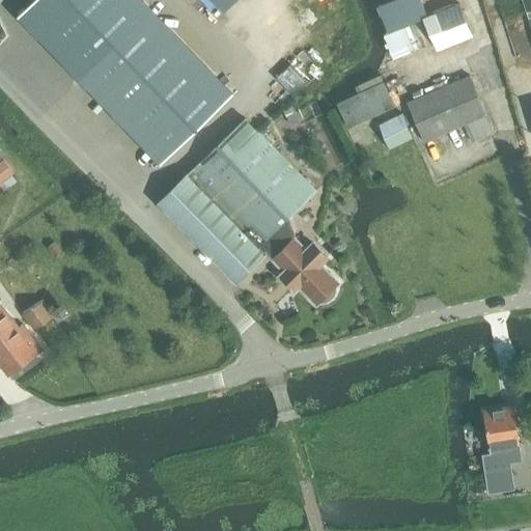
[(132,0),(34,0),(25,9),(86,73),(167,157),(227,99),(146,14),(132,0)]
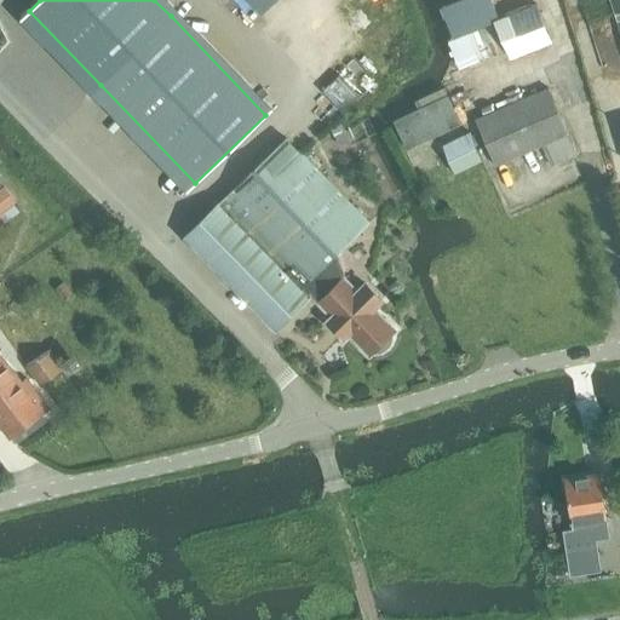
[(455,0),(453,1),(442,6),(454,36),(499,18),(492,0),(455,0)]
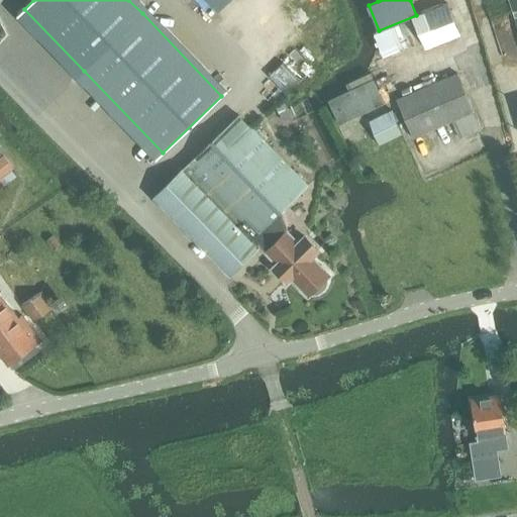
[(373,35),(378,47),(379,47),(384,59),(402,52),(401,48),(422,40),(426,50),(462,35),(450,5),(373,35)]
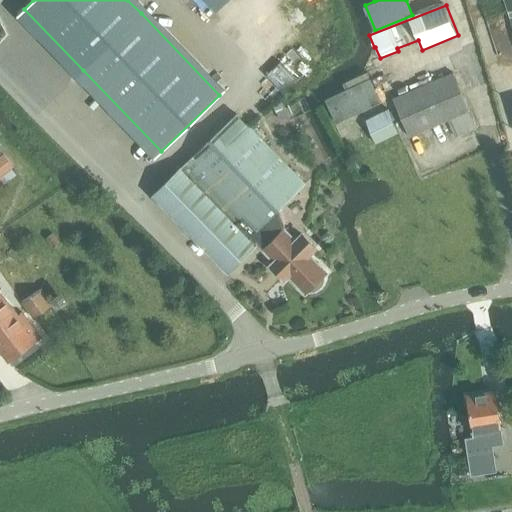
[(325,98),(336,122),(381,101),(367,72),(344,83),(346,88),(325,98)]
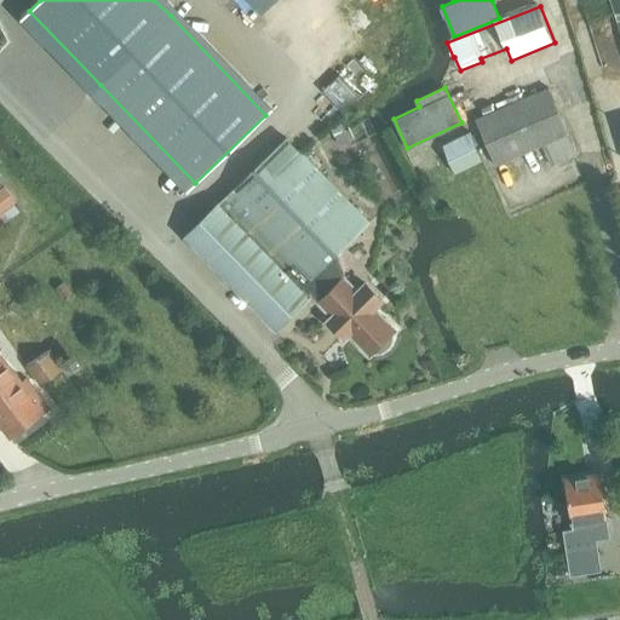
[(476,121),(497,167),(540,147),(550,166),(578,154),(547,89),(476,121)]
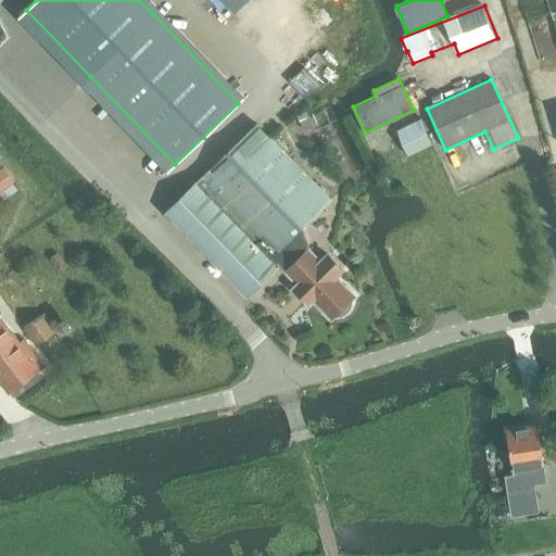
[(308,117),(299,122),(303,130),(313,126),(308,117)]
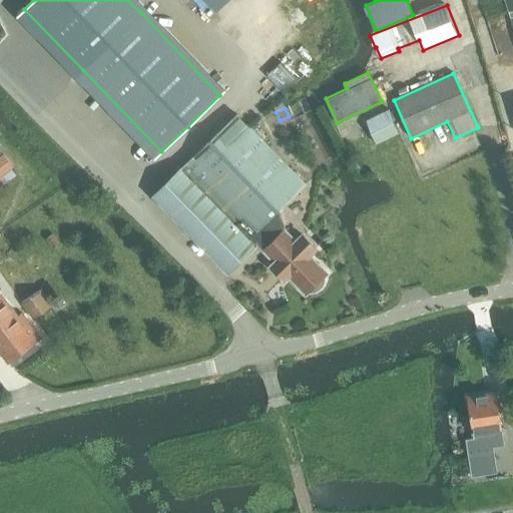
[(367,120),(377,142),(399,131),(389,110),(367,120)]
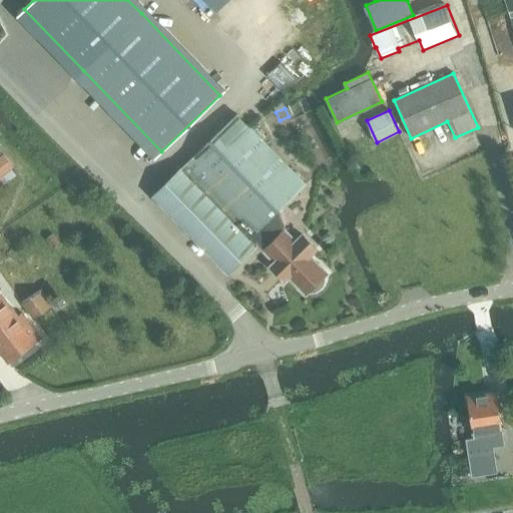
[(237,114),(152,195),(228,275),(259,245),(276,263),(272,266),(286,281),(290,278),(306,295),(309,292),(311,292),(313,292),(315,292),(318,290),(321,288),(322,287),(323,285),(323,284),(324,281),(324,278),(327,275),(310,257),(317,249),(303,235),(297,242),(285,231),(279,209),(305,183),(237,114)]
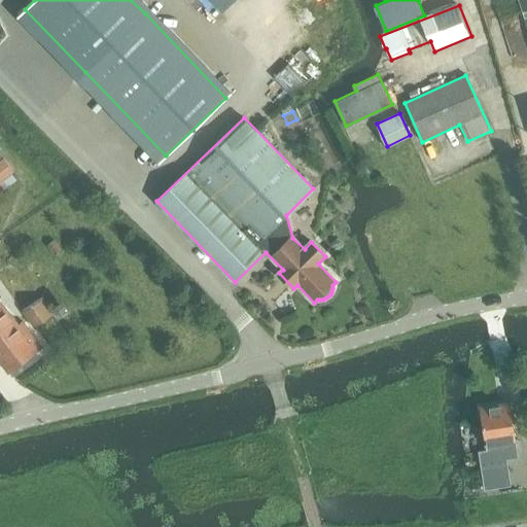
[(0,181),(13,172),(3,159),(0,161),(0,181)]
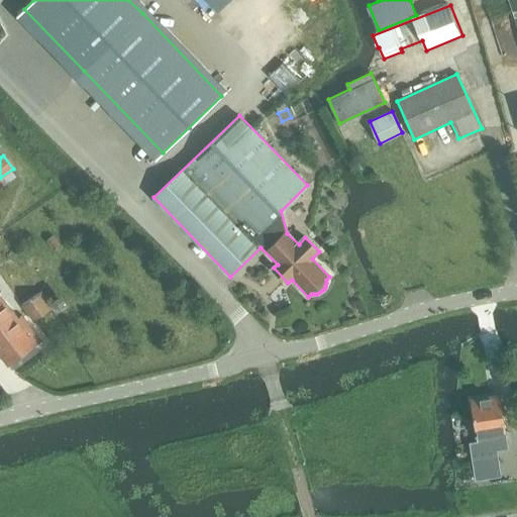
[(0,353),(9,367),(41,341),(21,315),(18,318),(0,294),(0,353)]
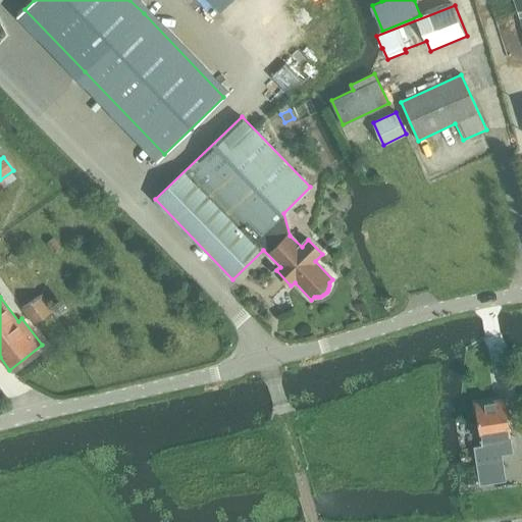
[(25,310),(37,325),(54,312),(44,297),(25,310)]
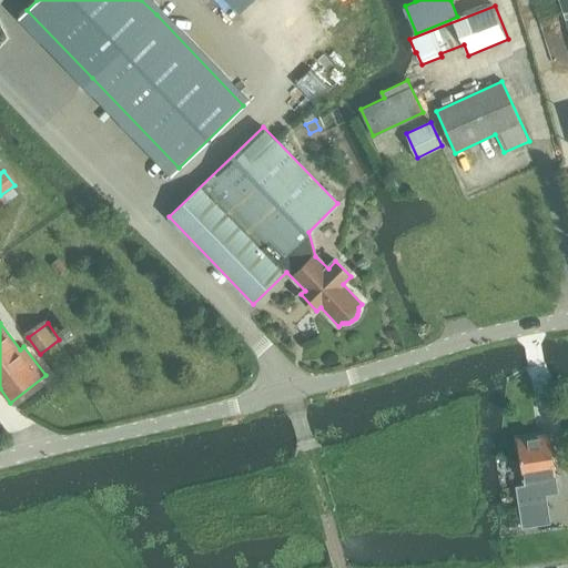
[(516,439),(523,485),(544,482),(543,476),(555,475),(548,434),(516,439)]
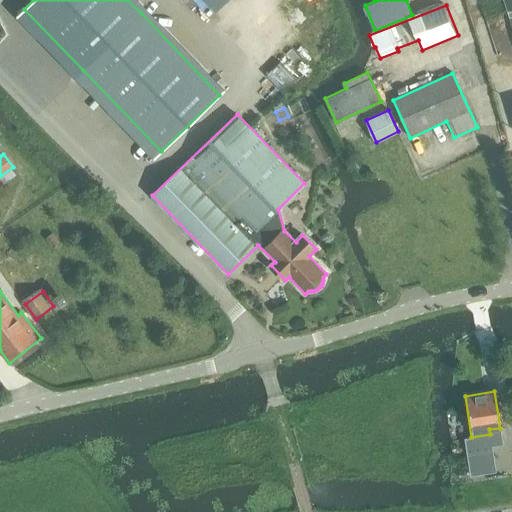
[(467,445),(470,464),(489,461),(486,443),(467,445)]
